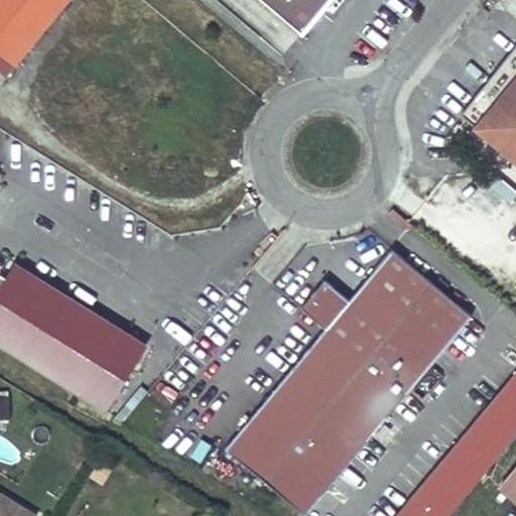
[(0,0),(0,70),(6,76),(69,0),(0,0)]
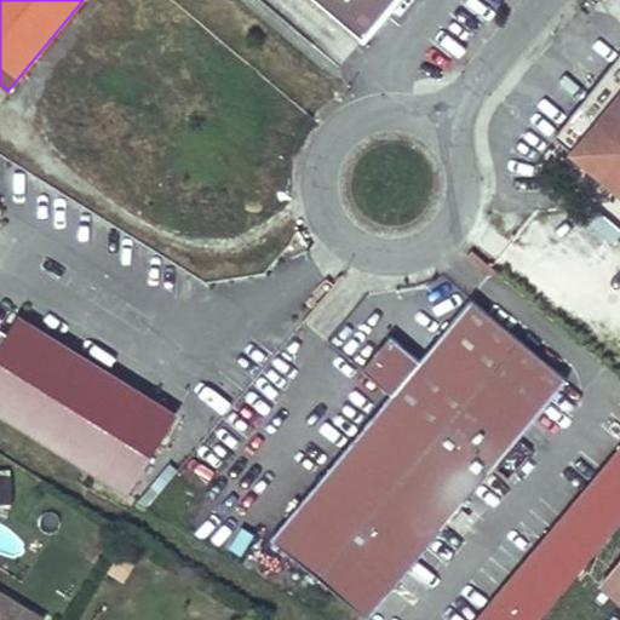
[(317,0),(362,38),(394,0),(317,0)]
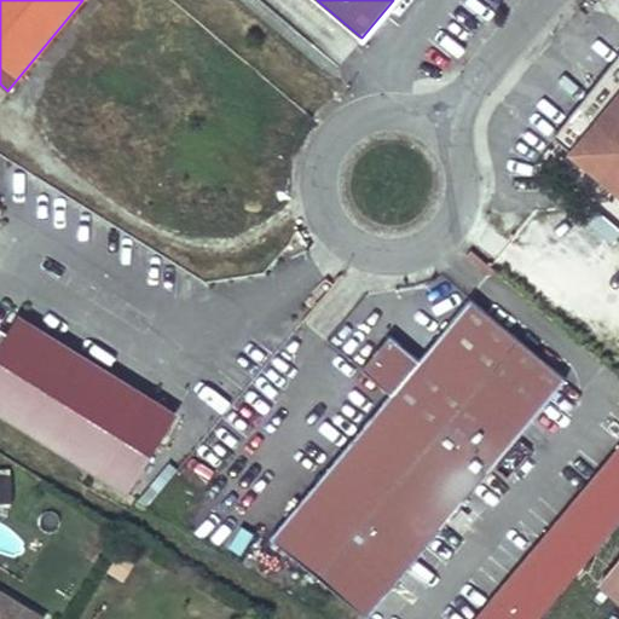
[(618,93),(571,151),(618,191),(618,93)]
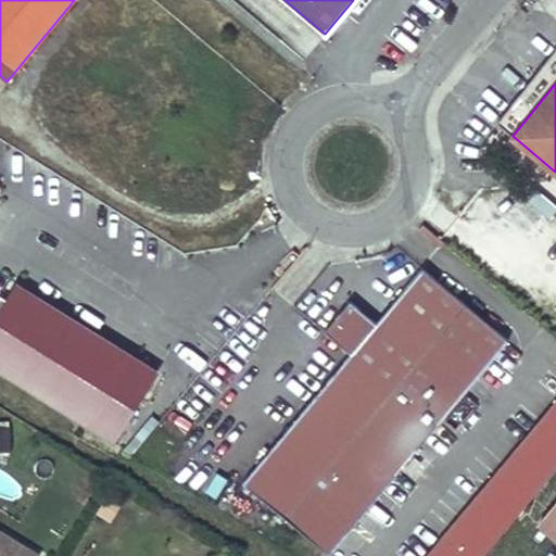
[(425,236),(429,230),(422,225),(418,229),(425,236)]
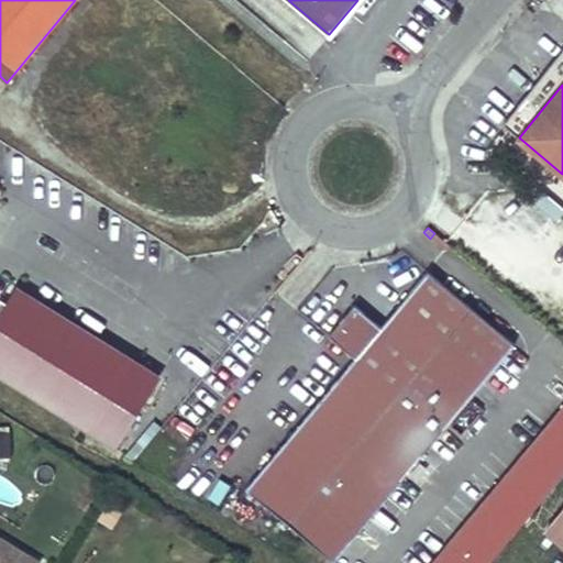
[(449,245),(434,233),(430,239),(445,251),(449,245)]
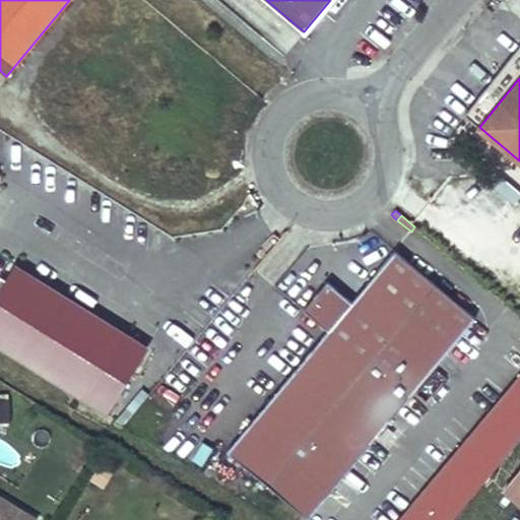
[(307,518),(475,318),(395,250),(351,302),(327,281),(303,310),(328,330),(226,451),(307,518)]
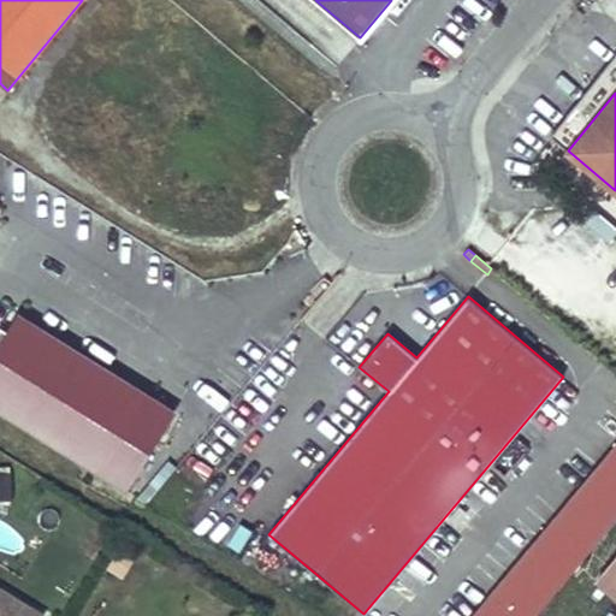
[(173,412),(18,315),(0,343),(0,413),(125,491),(173,412)]
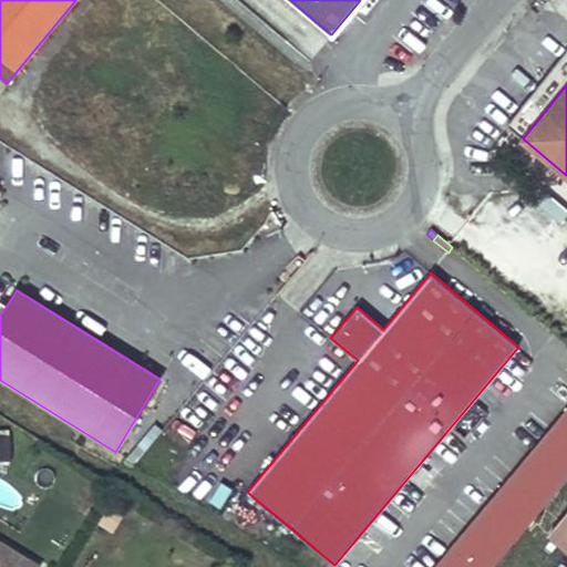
[(492,566),(566,477),(566,408),(433,566),(492,566)]
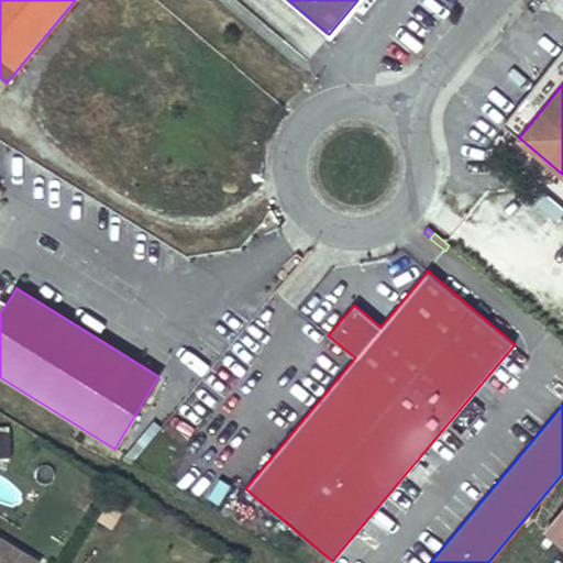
[(0,429),(0,454),(9,454),(9,429),(0,429)]
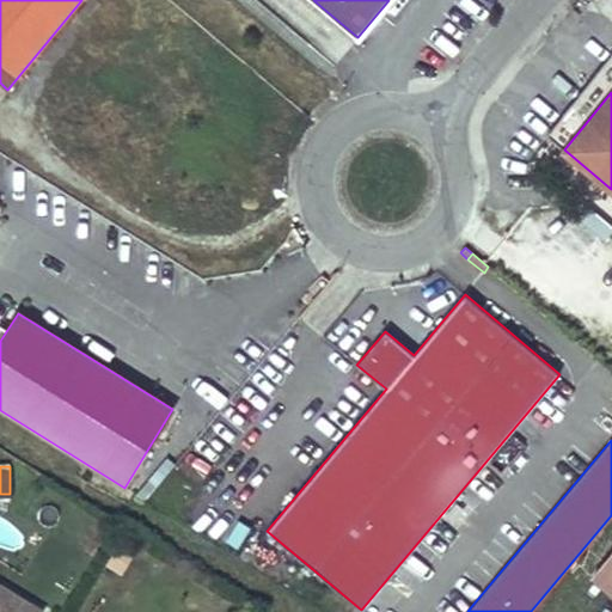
[(611,593),(611,555),(593,579),(611,593)]
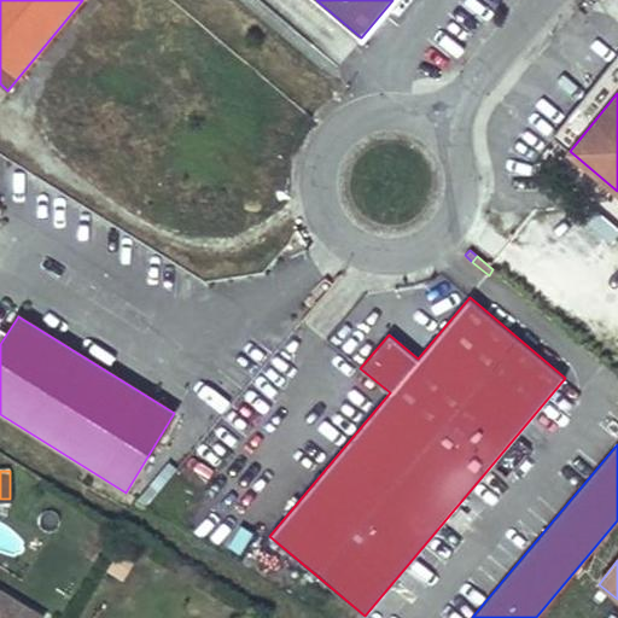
[(42,617),(44,617),(0,590),(0,617),(42,617)]
